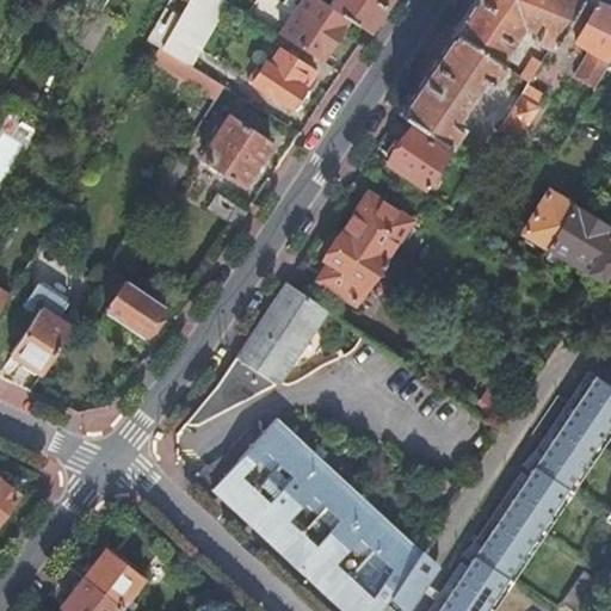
[(180,62),(191,69),(230,5),(221,0),(195,0),(164,53),(180,62)]
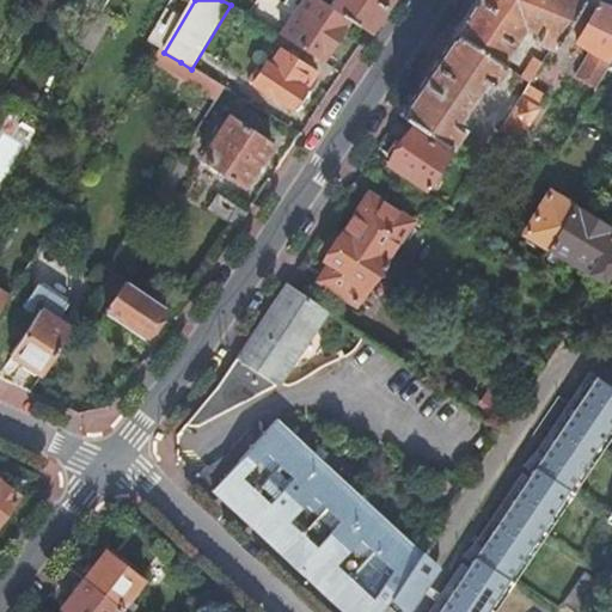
[(332,0),(328,7),(367,35),(390,0),(332,0)]
